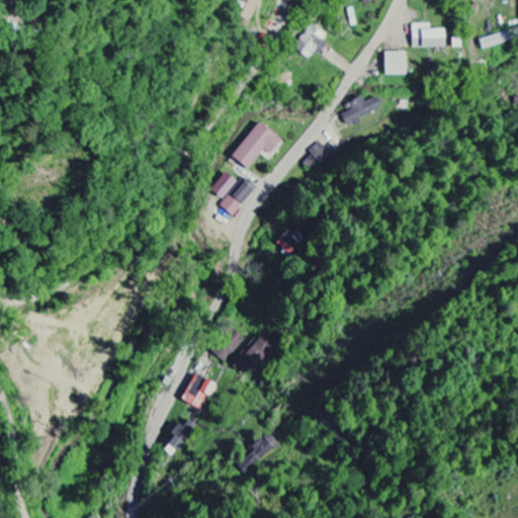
[(259,1),(256,0),(241,0),(231,22),(246,29),(259,1)]
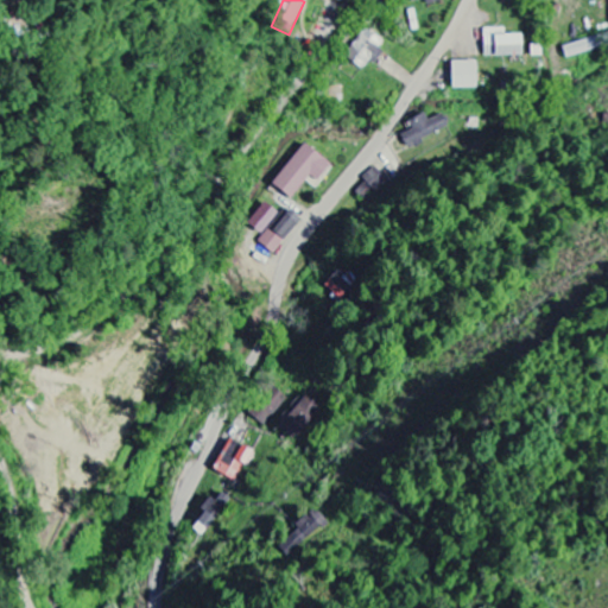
[(385,42),(365,29),(346,59),(367,73),(385,42)]
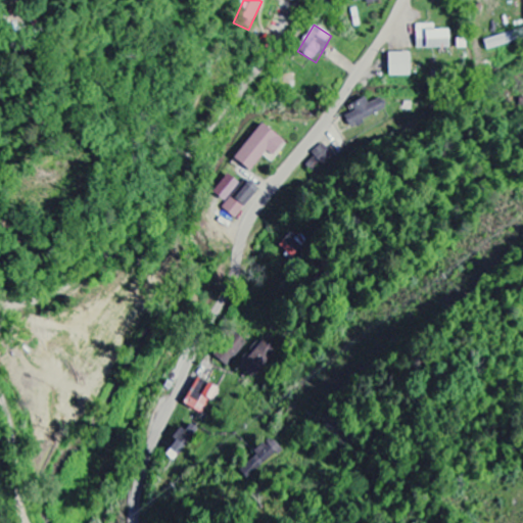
[(416,26),(416,49),(447,49),(447,30),(434,31),(434,25),(416,26)]
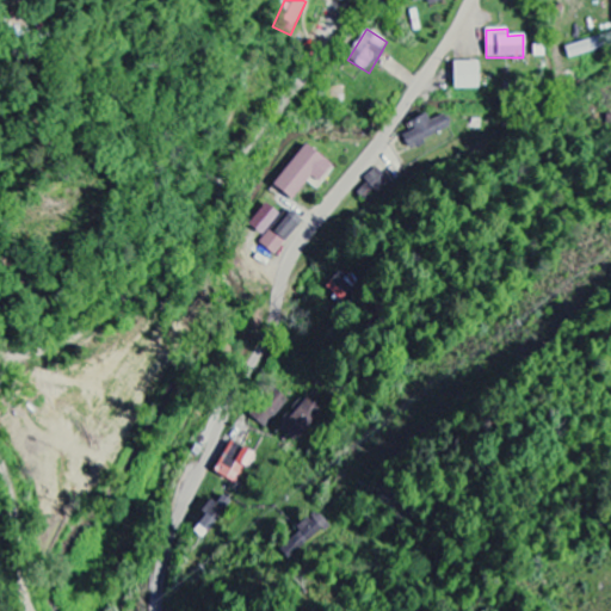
[(598,51),(593,38),(565,48),(568,61),(598,51)]
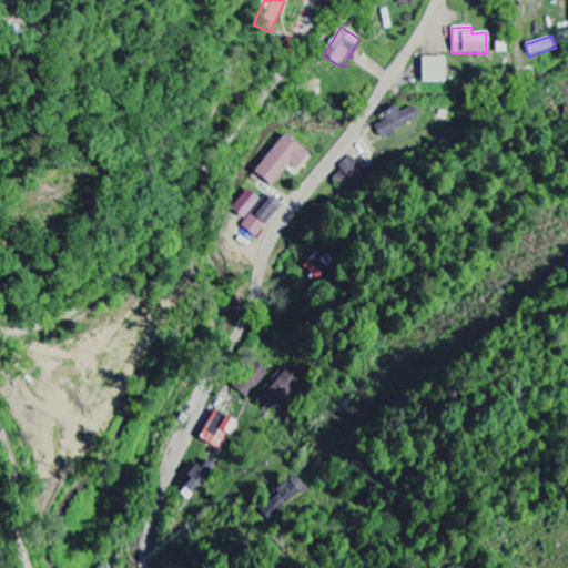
[(444,83),(444,58),(419,58),(421,83),(444,83)]
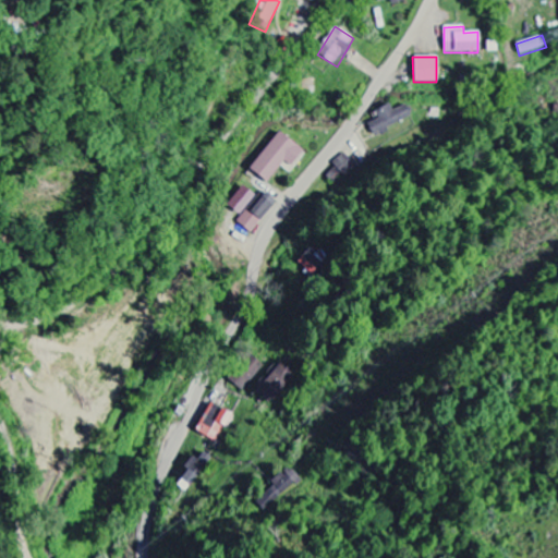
[(306,155),(278,132),(249,170),(266,184),(280,167),(290,174),(306,155)]
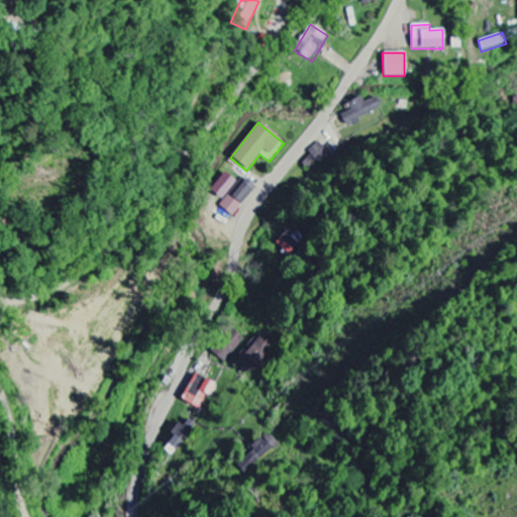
[(210,192),(222,200),(236,182),(224,173),(210,192)]
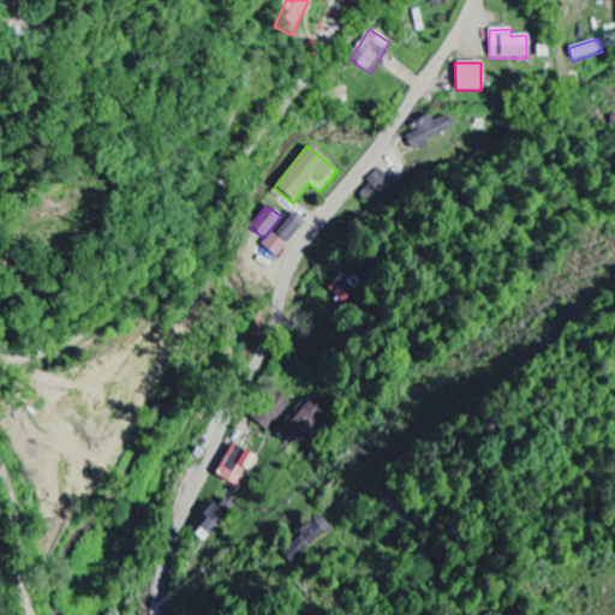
[(278,258),(304,224),(291,214),(282,225),(279,221),(261,246),(278,258)]
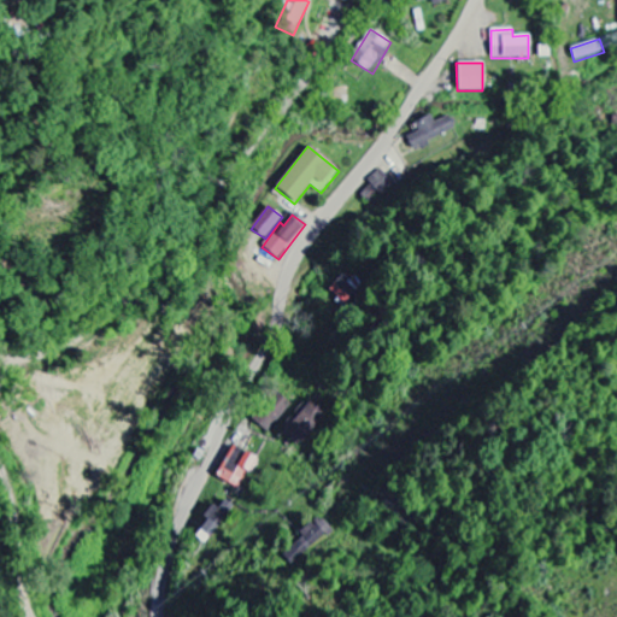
[(286,410),(269,400),(254,423),(271,434),(286,410)]
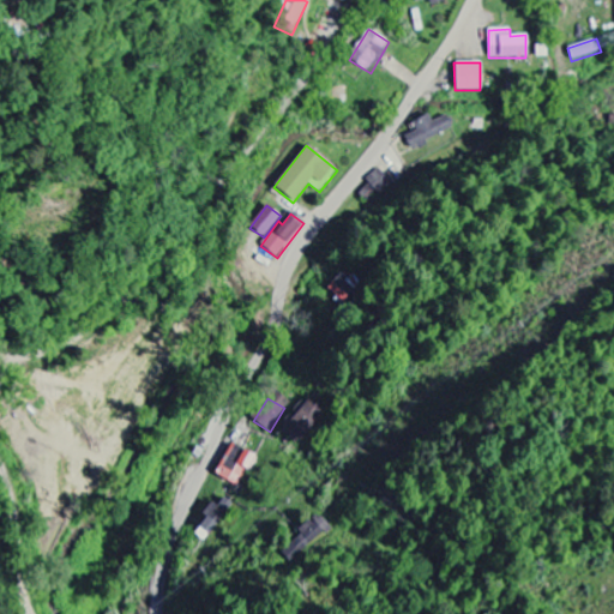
[(325,413),(306,398),(284,429),(302,444),(325,413)]
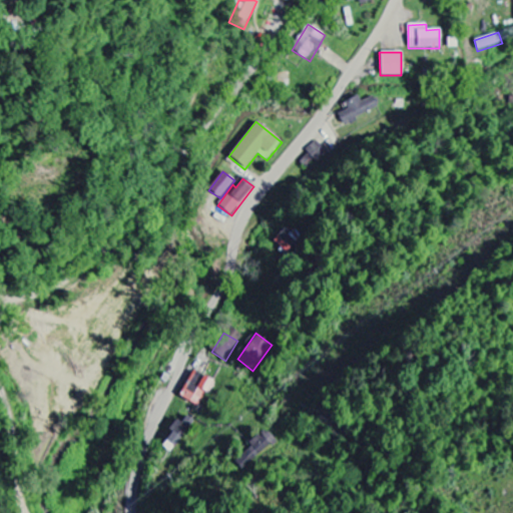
[(181,400),(202,408),(213,381),(191,373),(181,400)]
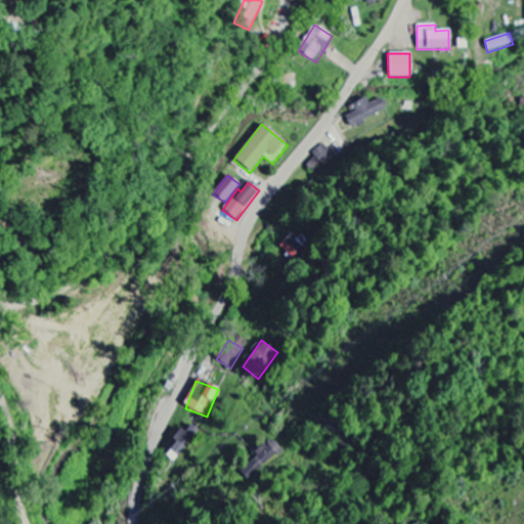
[(167,457),(178,464),(198,429),(177,418),(164,441),(174,446),(167,457)]
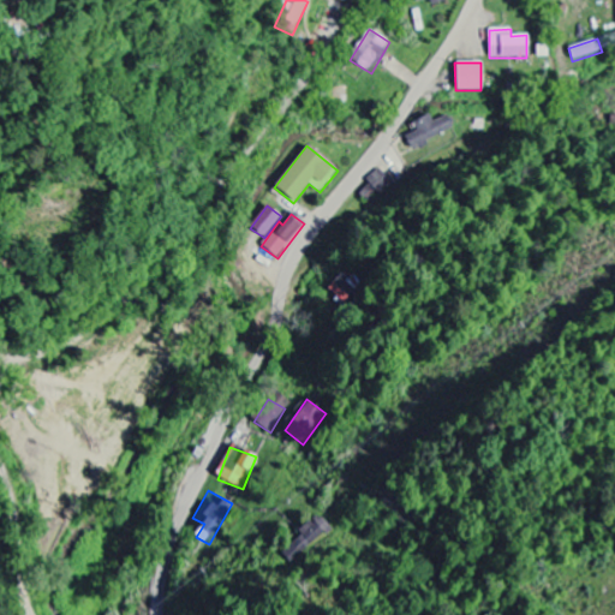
[(330,530),(317,515),(298,533),(302,537),(282,554),(292,565),(330,530)]
